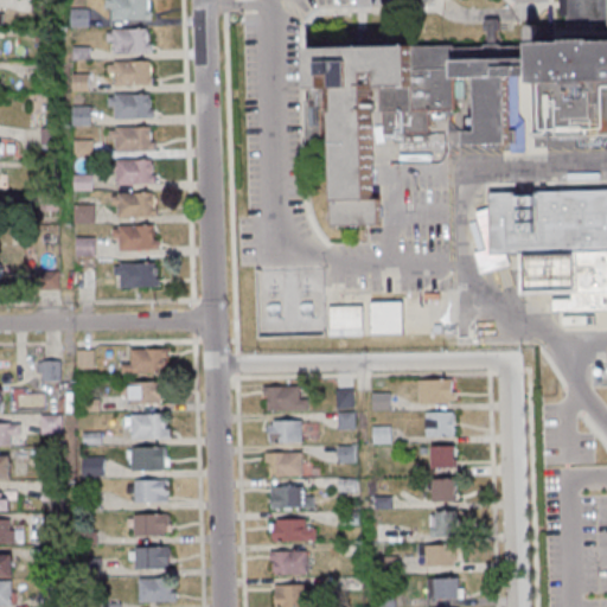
[(29,0),(29,13),(48,13),(46,0),(29,0)]
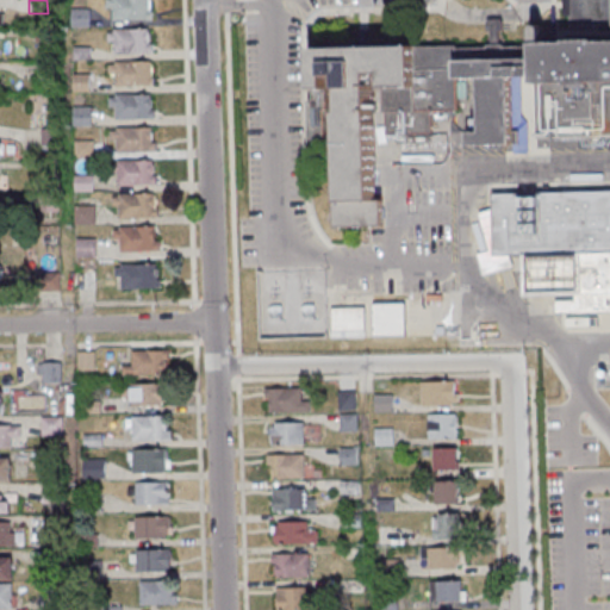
[(111,0),(112,19),(153,19),(153,0),(111,0)]
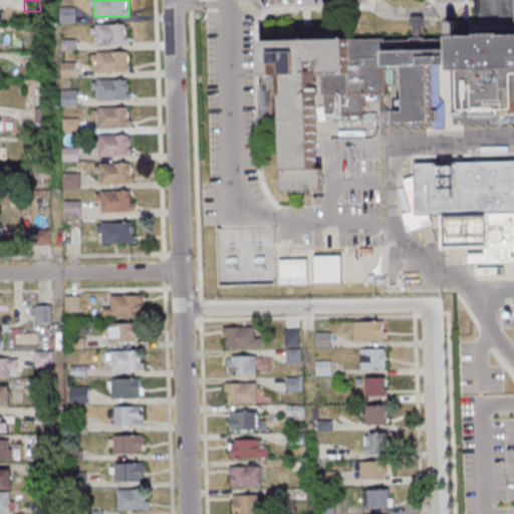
[(513,0),(513,123),(451,125),(451,113),(454,113),(453,71),(446,66),(443,66),(443,74),(433,74),(434,122),(397,123),(397,111),(400,111),(399,100),(407,100),(406,66),(394,66),(395,83),(388,84),(388,94),(384,94),(384,102),(371,102),(371,111),(366,112),(366,119),(336,120),(335,95),(325,95),(325,63),(309,63),(311,121),(313,170),(319,170),(320,191),(280,192),(279,171),(285,171),(282,96),(284,96),(283,65),(273,65),(273,76),(265,76),(264,42),(413,38),(412,16),(425,16),(425,38),(454,37),(453,21),(478,20),(477,0),(513,0)]
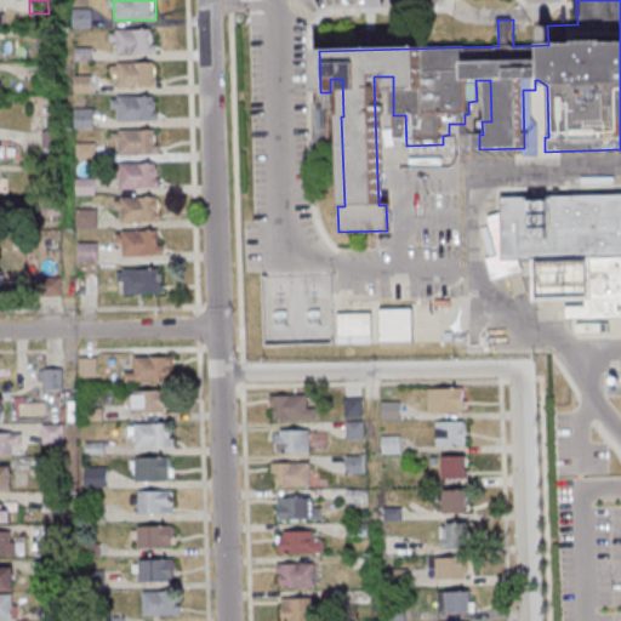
[(91,7),(91,27),(74,27),(74,7),(91,7)]
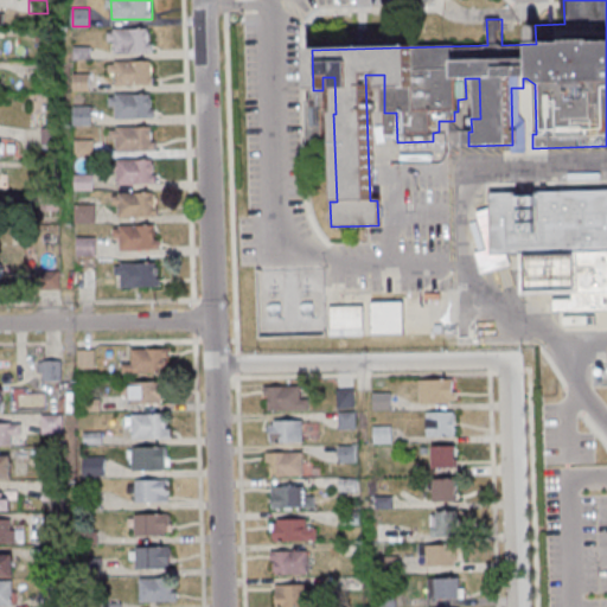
[(113,29),(113,52),(148,52),(148,29),(113,29)]
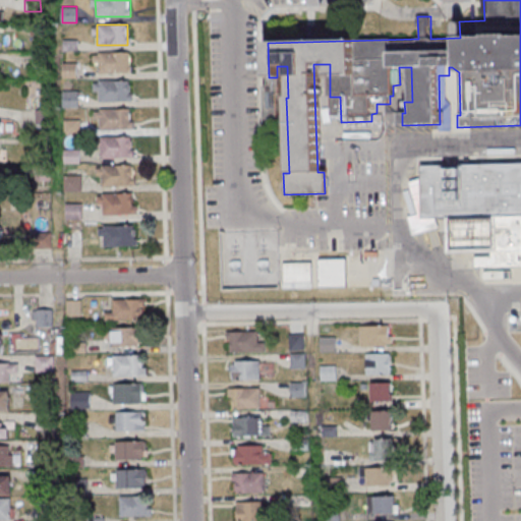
[(27,25),(27,36),(43,36),(43,25),(27,25)]
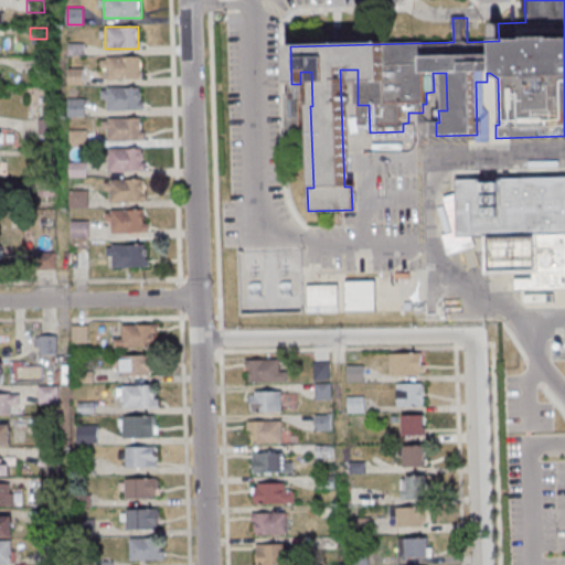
[(84,42),(84,55),(66,55),(66,42),(84,42)]
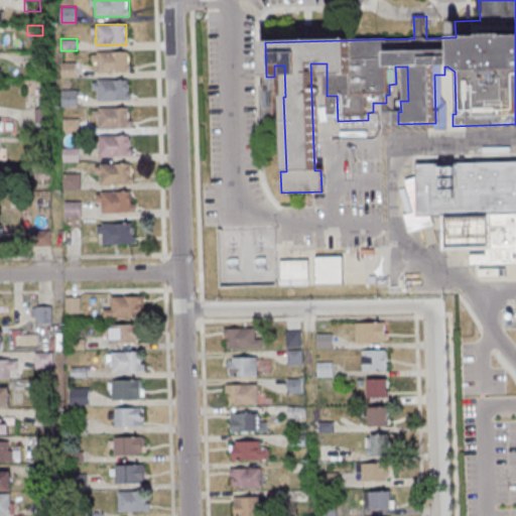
[(98,50),(98,71),(128,71),(128,50),(98,50)]
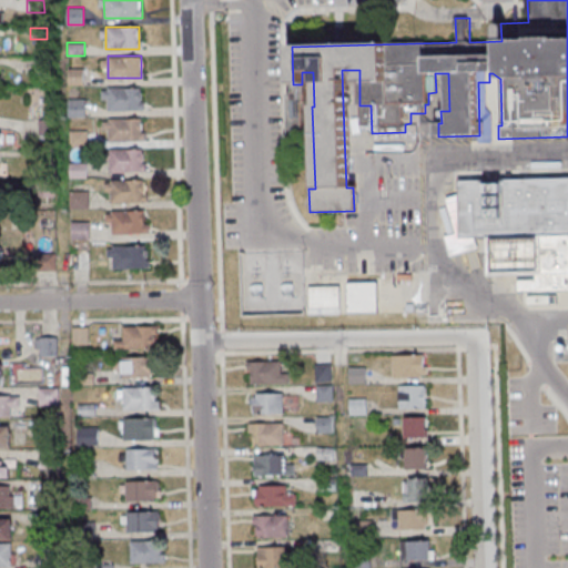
[(32,59),(32,74),(49,74),(49,58),(32,59)]
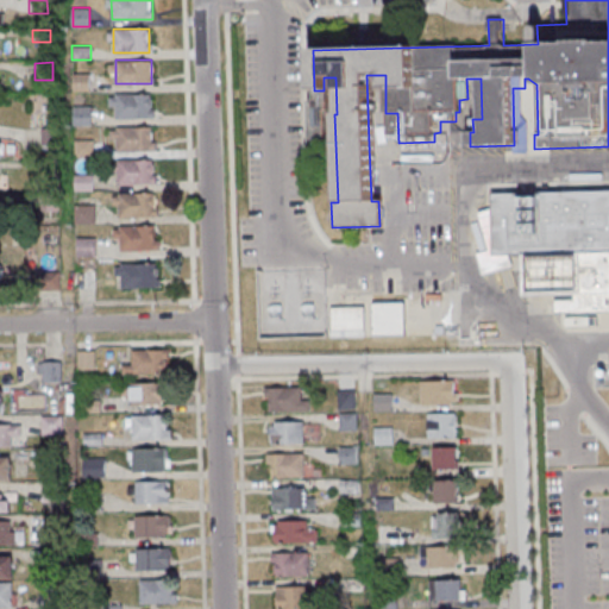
[(73,73),(73,89),(90,89),(90,73),(73,73)]
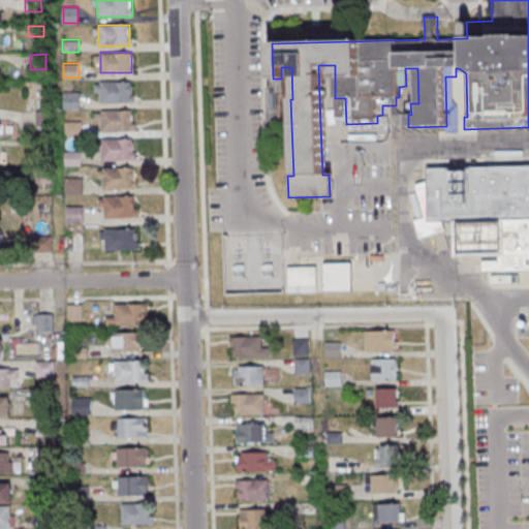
[(99,81),(99,102),(133,102),(133,94),(131,94),(131,81),(99,81)]
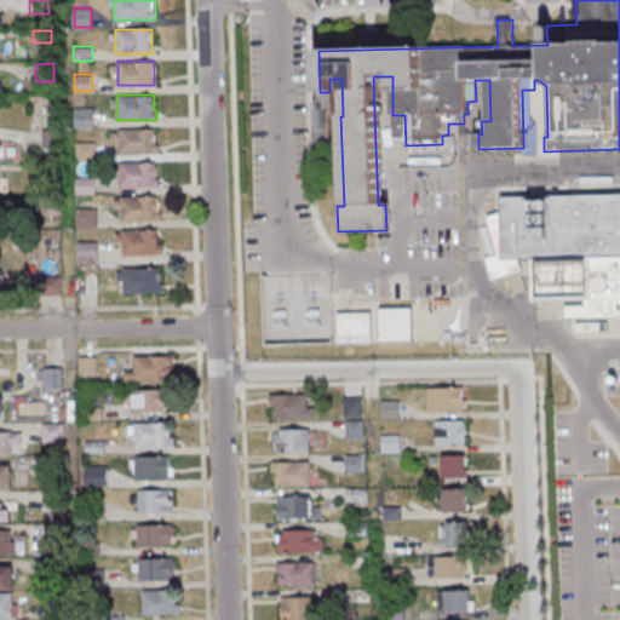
[(72,110),(72,130),(90,130),(90,110),(72,110)]
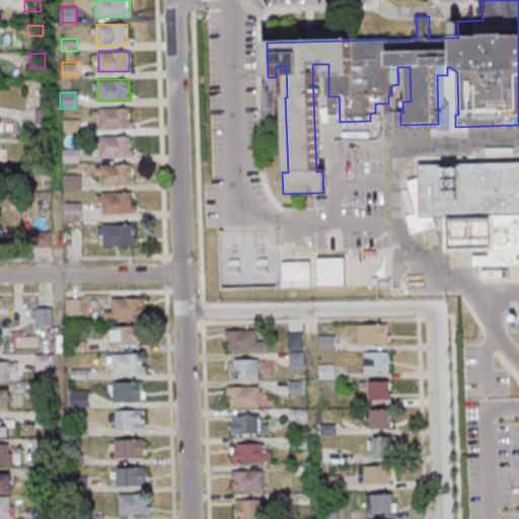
[(39,101),(39,109),(48,108),(48,101),(39,101)]
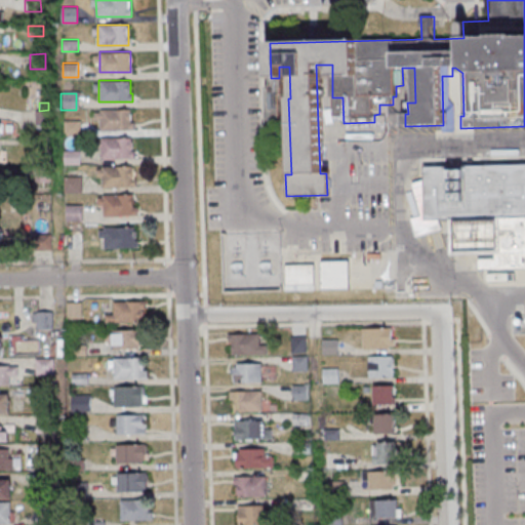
[(97,113),(97,111),(129,110),(130,124),(132,124),(132,132),(98,132),(98,121),(92,121),(92,114),(97,113)]
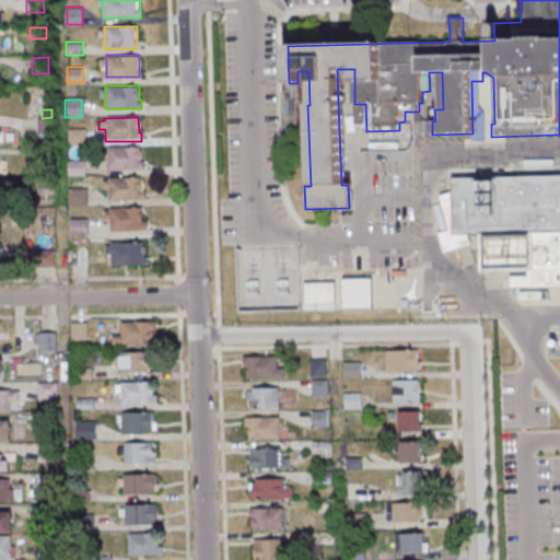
[(35,119),(35,135),(51,135),(51,119),(35,119)]
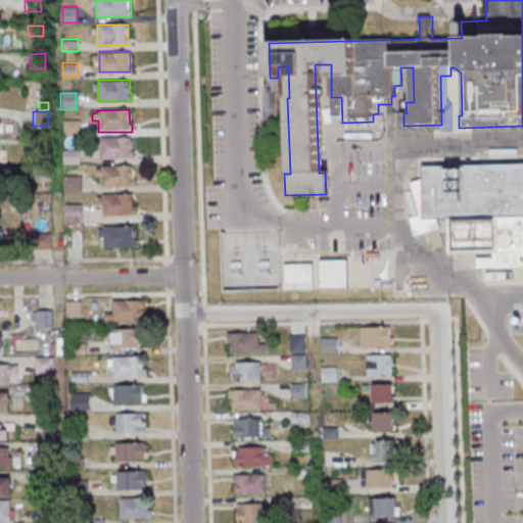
[(62,122),(62,138),(79,138),(78,122),(62,122)]
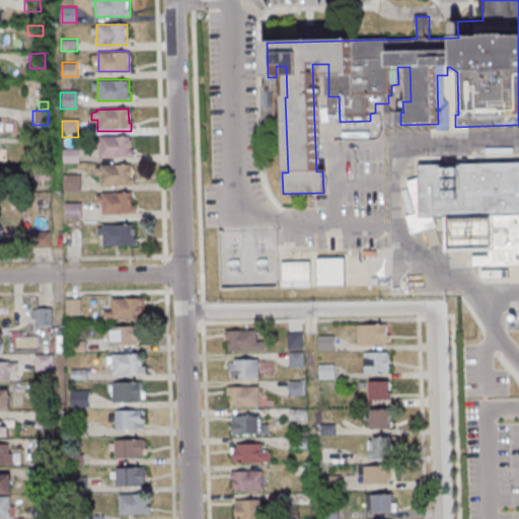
[(96,159),(96,137),(127,137),(128,151),(132,150),(132,158),(96,159)]
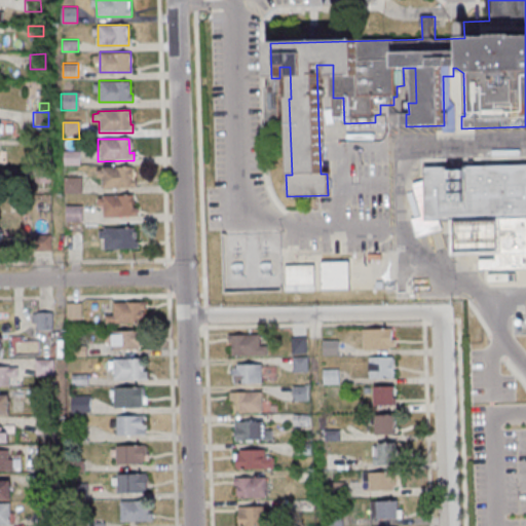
[(63,152),(63,166),(78,165),(78,151),(63,152)]
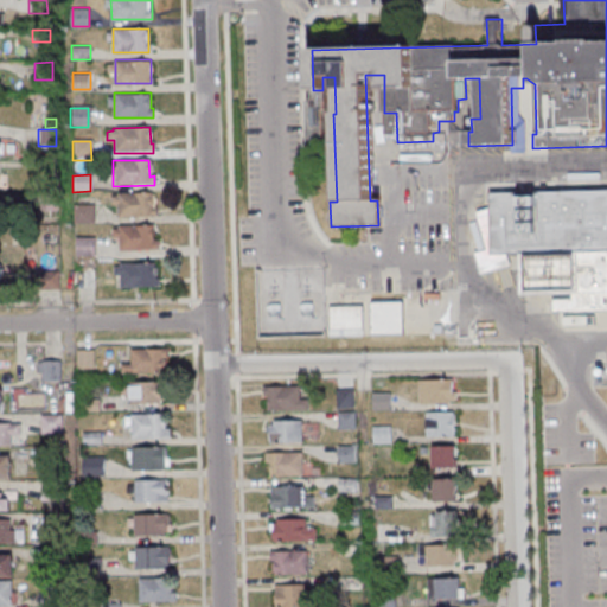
[(477,212),(492,208),(492,195),(606,191),(606,311),(555,313),(554,294),(525,295),(523,255),(510,255),(512,264),(484,274),(477,253),(489,249),(477,212)]
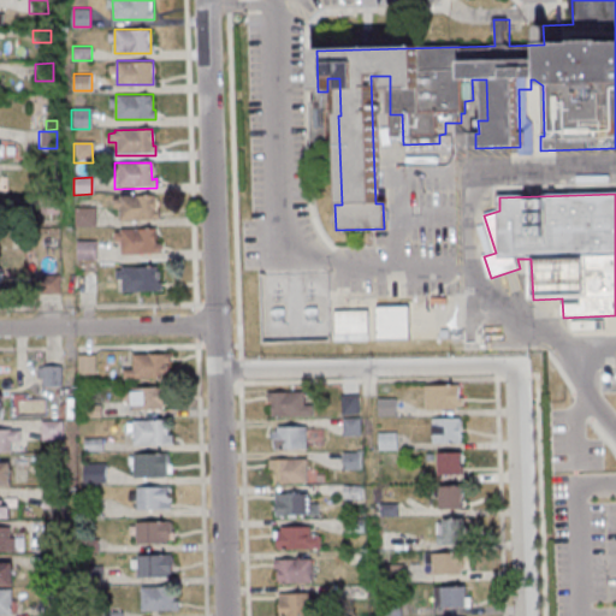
[(39,215),(37,197),(53,196),(54,214),(39,215)]
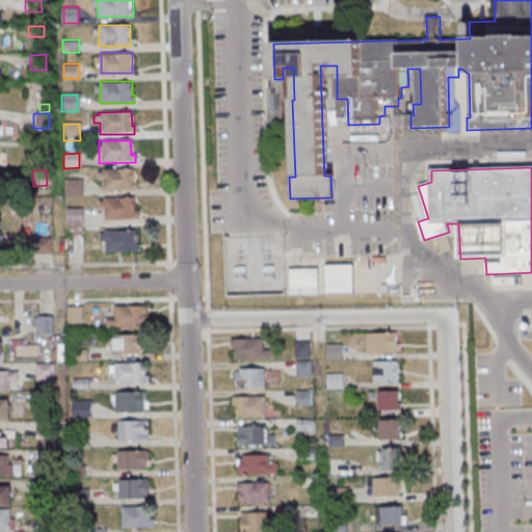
[(100,173),(100,170),(131,169),(132,183),(135,182),(135,190),(101,192),(101,181),(95,181),(95,173),(100,173)]
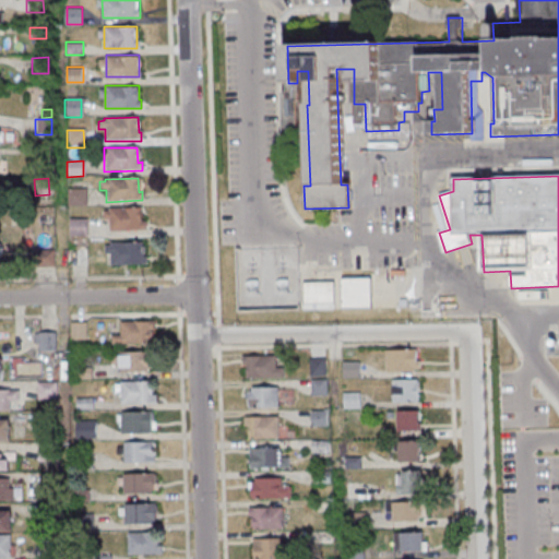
[(66,189),(67,206),(85,206),(85,189),(66,189)]
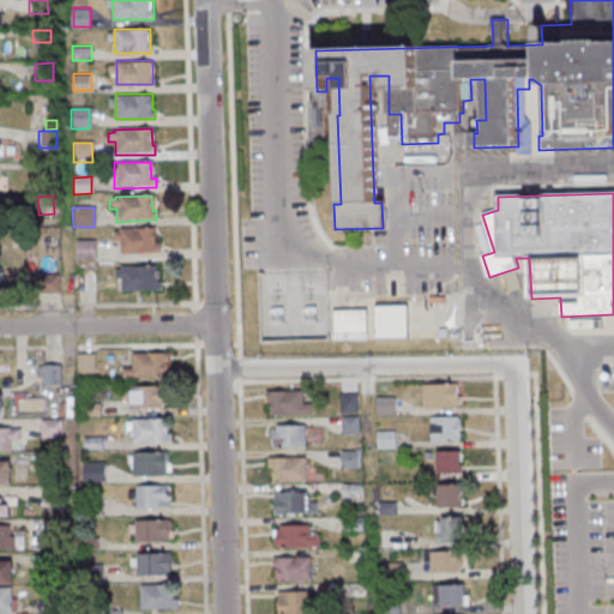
[(116,233),(116,229),(154,228),(154,242),(158,242),(158,252),(119,254),(119,240),(112,241),(112,233),(116,233)]
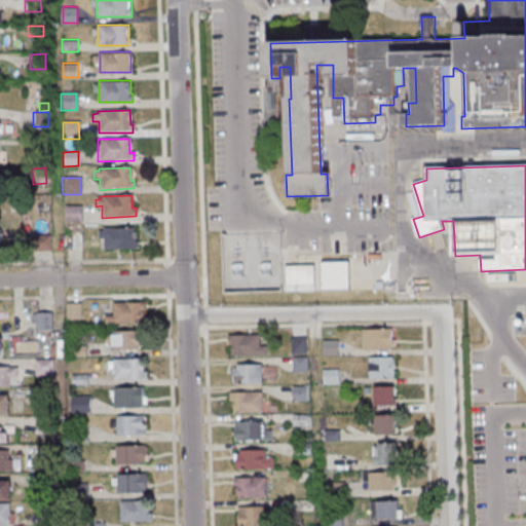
[(64,207),(64,223),(81,223),(81,205),(64,207)]
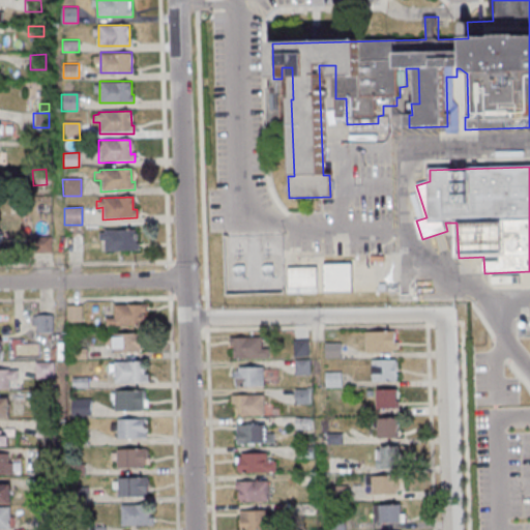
[(104,234),(104,230),(133,230),(133,232),(135,233),(135,241),(133,243),(137,243),(137,252),(104,252),(104,241),(98,241),(97,234),(104,234)]
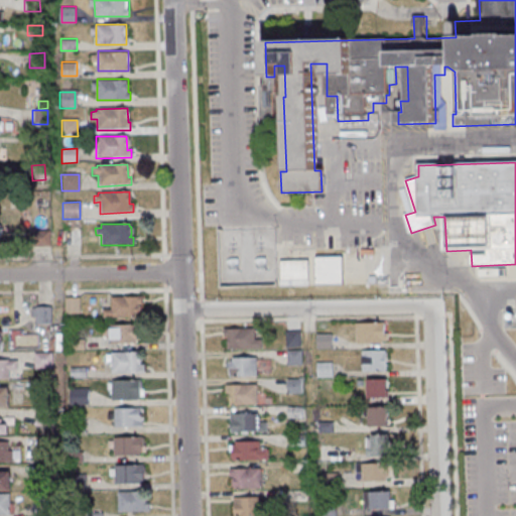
[(28,231),(28,247),(49,246),(48,231),(28,231)]
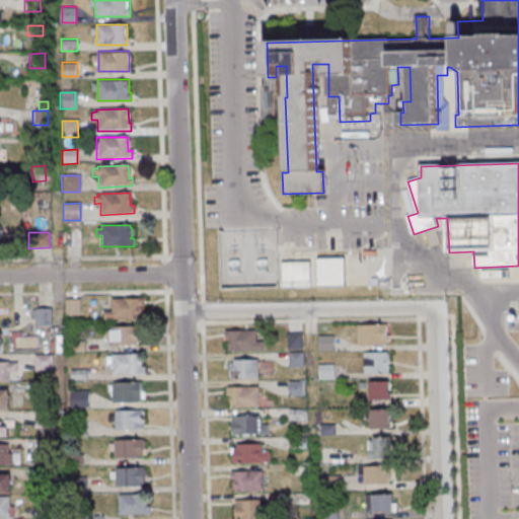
[(318,287),(317,260),(346,258),(347,286),(318,287)]
